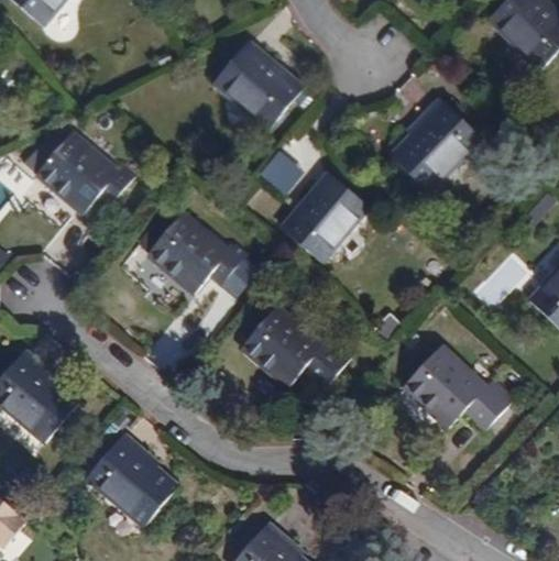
[(4,0),(40,30),(64,0),(4,0)]
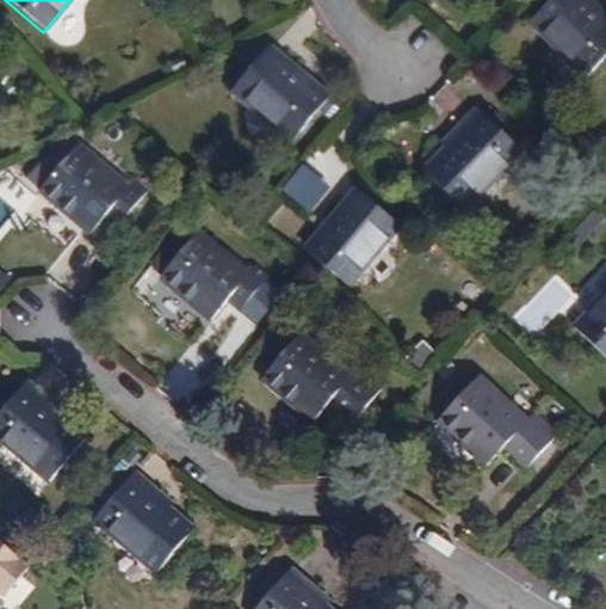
[(550,0),(527,23),(583,78),(605,54),(605,18),(588,0),(550,0)]
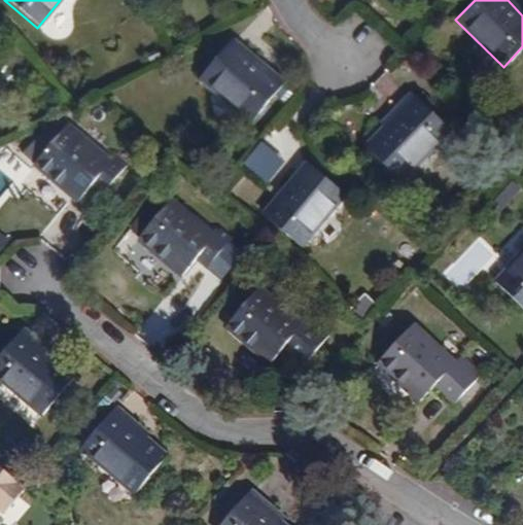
[(250,124),(281,86),(229,41),(197,79),(250,124)]
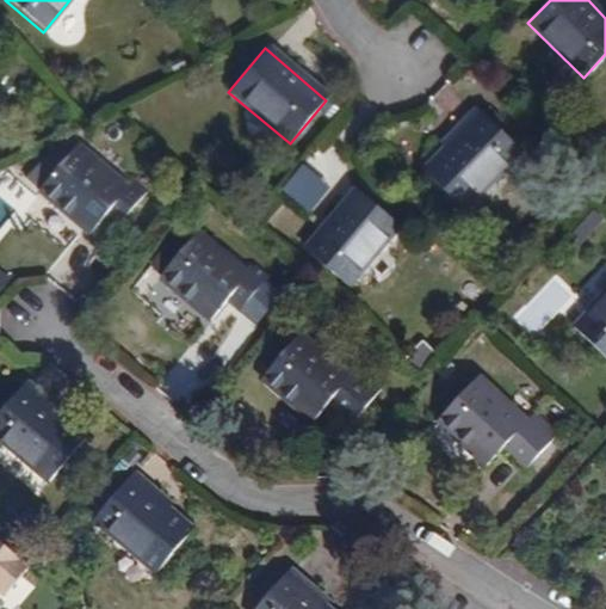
[(451,140),(444,148),(421,170),(463,209),(519,151),(474,108),(447,135),(451,140)]
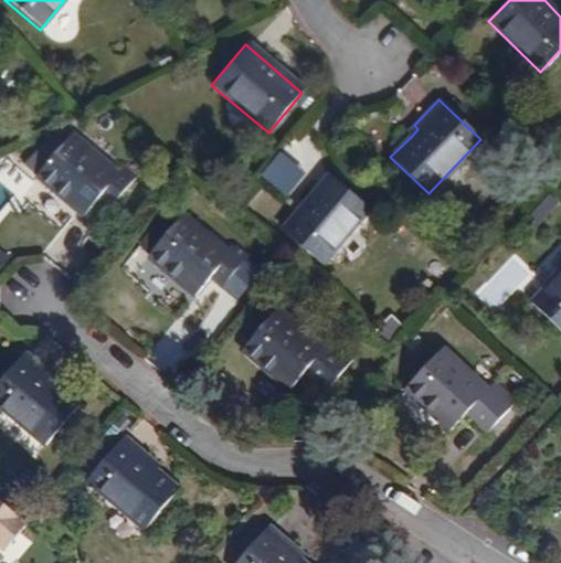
[(406,133),(411,137),(417,129),(414,125),(406,133)]
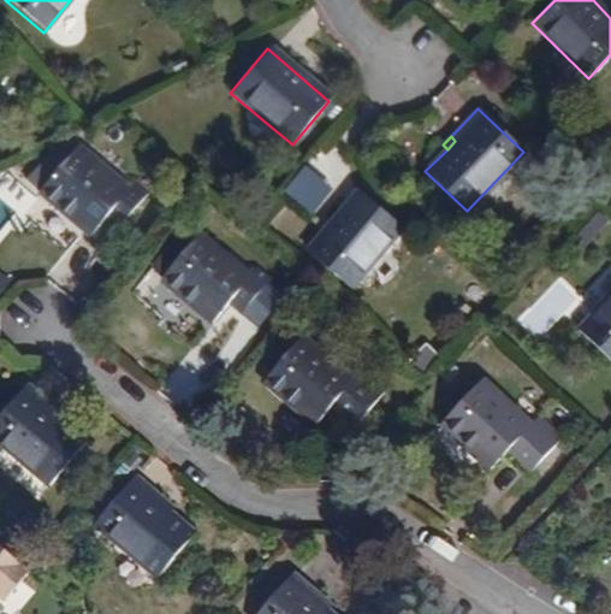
[(113,208),(125,219),(147,194),(132,182),(125,190),(76,148),(35,195),(87,238),(105,218),(113,208)]
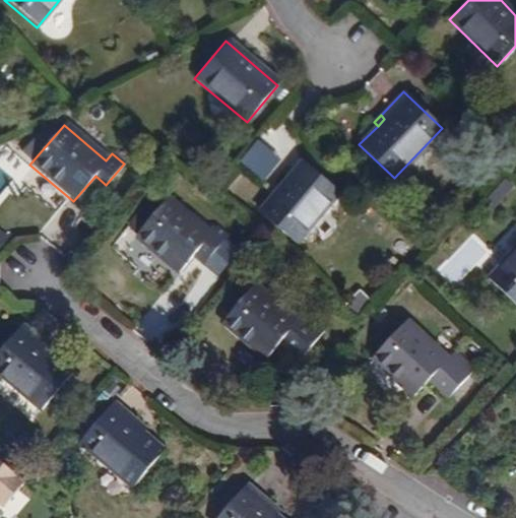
[(34,135),(19,153),(30,162),(44,143),(34,135)]
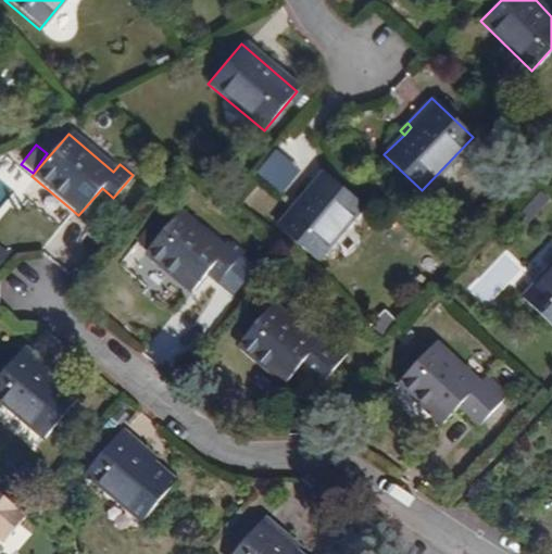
[(256,172),(279,191),(301,166),(278,147),(256,172)]
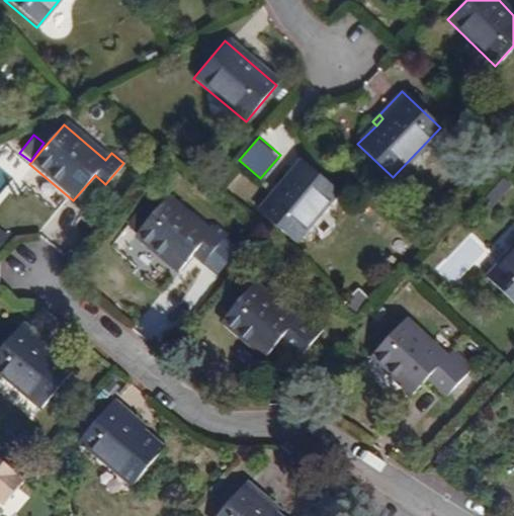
[(257,209),(293,241),(337,190),(300,158),(257,209)]
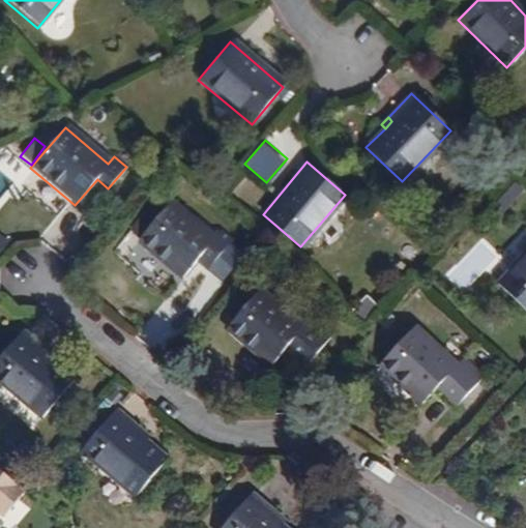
[(100,197),(108,188),(97,179),(90,187),(100,197)]
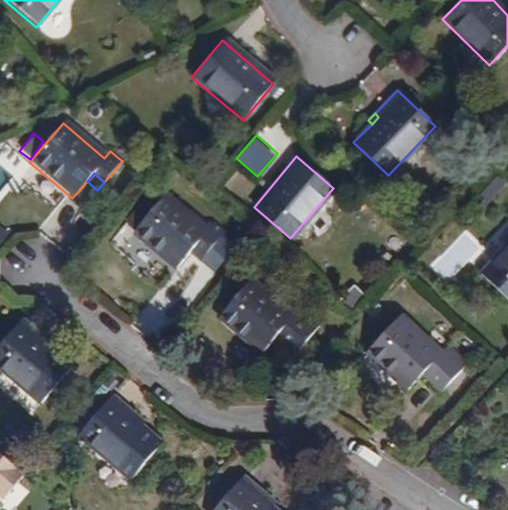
[(196,242),(205,251),(223,230),(211,221),(206,227),(165,192),(132,231),(175,267),(189,250),(196,242)]
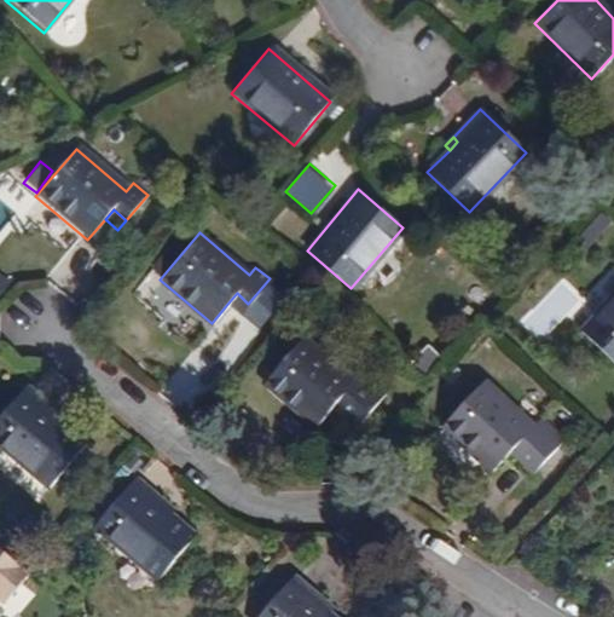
[(559,283),(523,318),(542,336),(577,300),(559,283)]
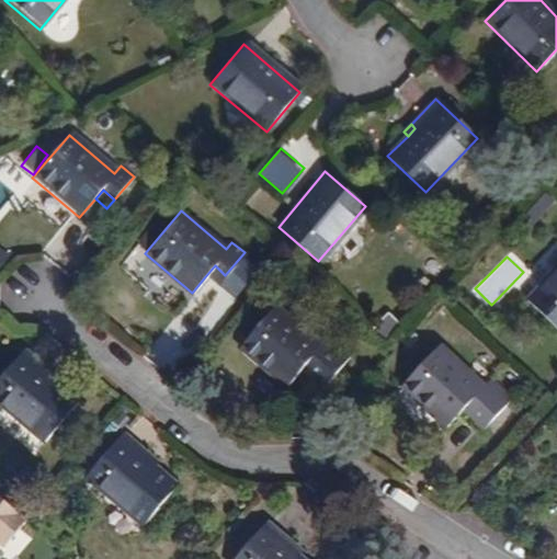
[(219,284),(225,275),(215,265),(207,274),(219,284)]
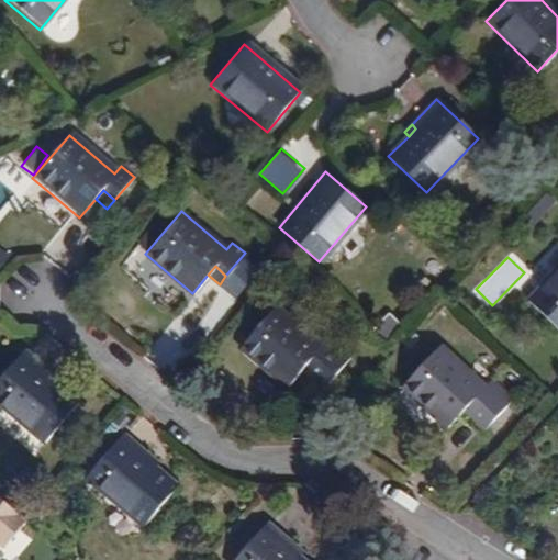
[(557,266),(526,300),(557,329),(557,266)]
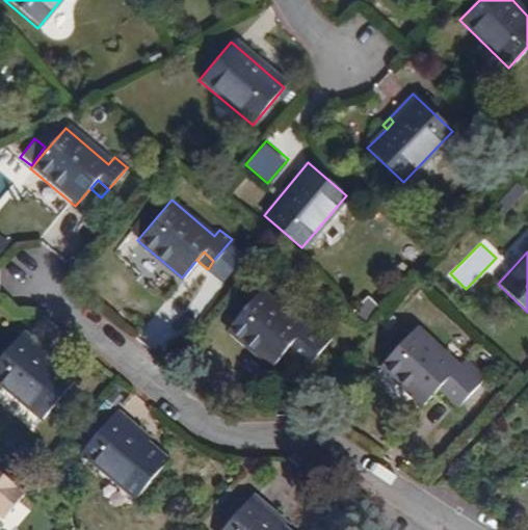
[(412,279),(403,287),(411,294),(419,285),(412,279)]
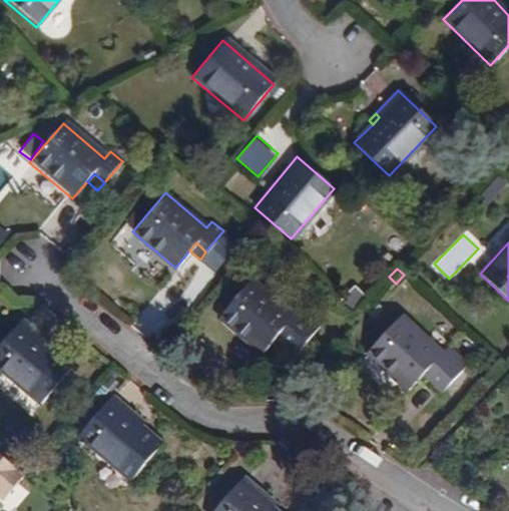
[(281,328),(301,345),(318,326),(297,308),(293,313),(249,277),(217,315),(262,352),(275,335),(281,328)]
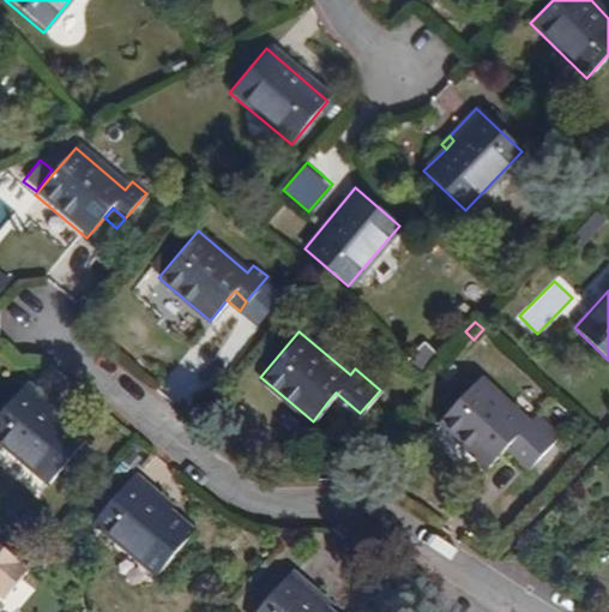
[(486,467),(504,449),(512,439),(534,461),(559,437),(534,413),(528,421),(480,377),(438,421),(486,467)]
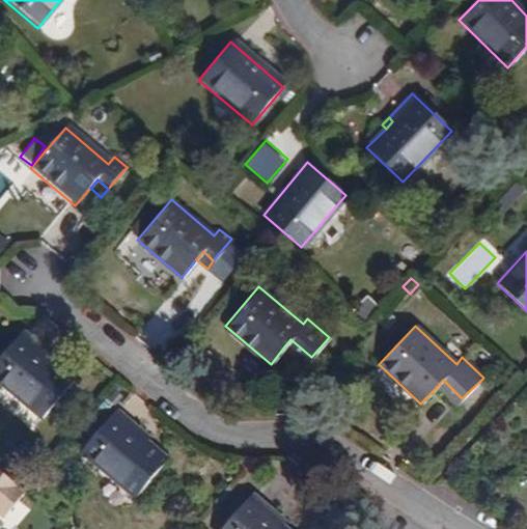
[(40,352),(44,347),(22,329),(0,354),(0,383),(39,417),(73,380),(52,362),(40,352)]
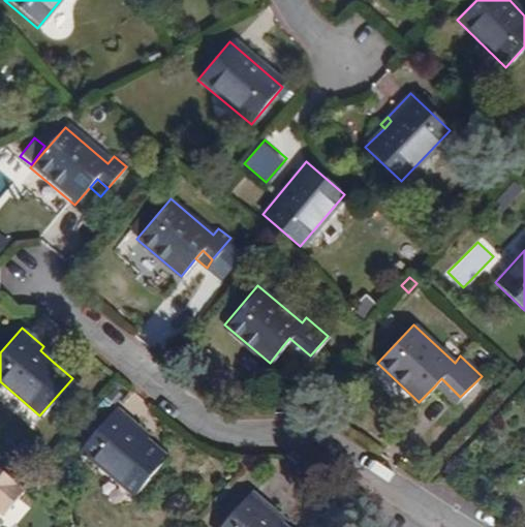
[(303,364),(310,355),(289,338),(283,345),(303,364)]
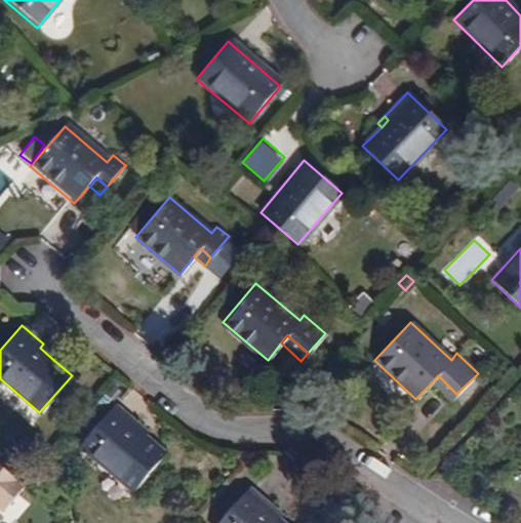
[(54,354),(43,344),(40,348),(51,358),(54,354)]
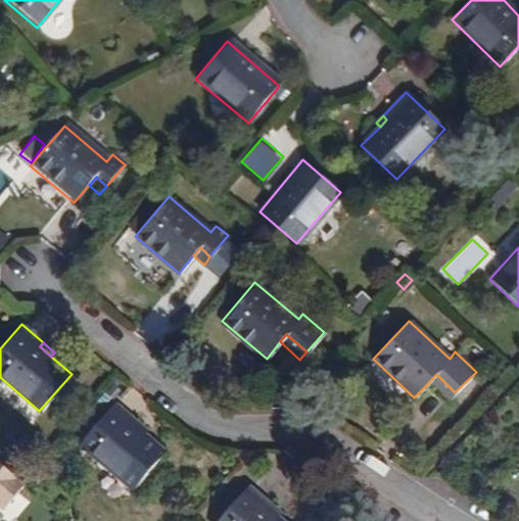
[(436,374),(429,382),(447,399),(455,392),(436,374)]
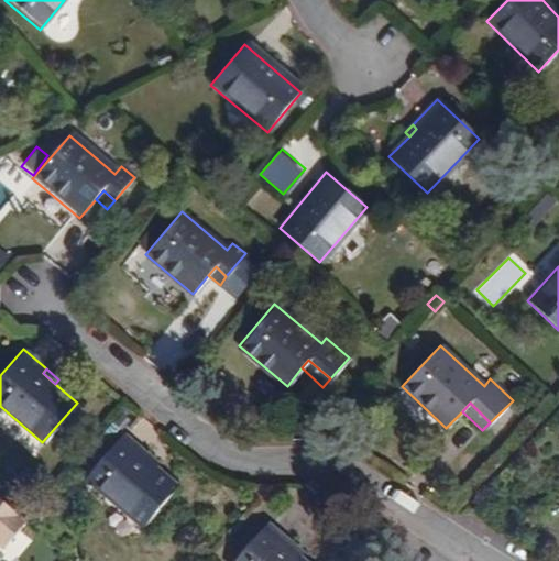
[(176,486),(154,468),(141,457),(145,452),(122,432),(84,477),(142,527),(176,486)]
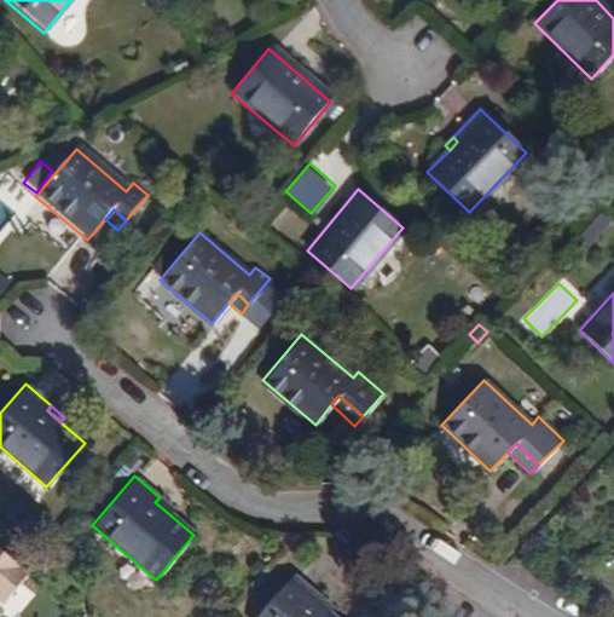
[(155,502),(169,514),(174,509),(160,497),(155,502)]
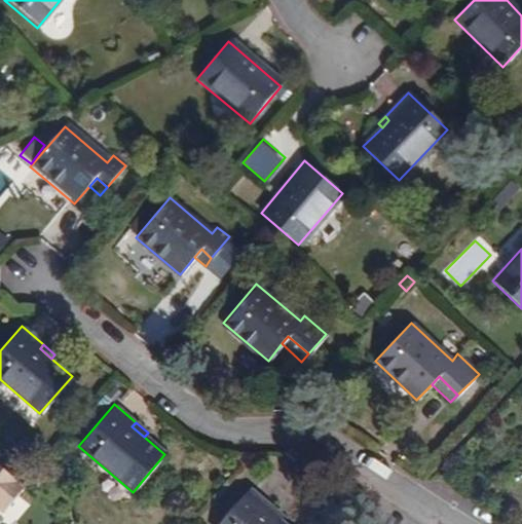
[(25,485),(0,464),(0,499),(1,498),(7,504),(25,485)]
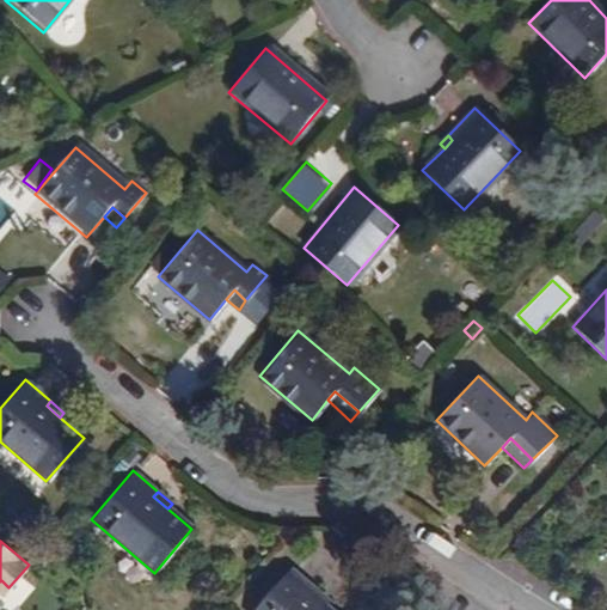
[(310,592),(314,587),(289,567),(251,609),(327,609),(323,605),(310,592)]
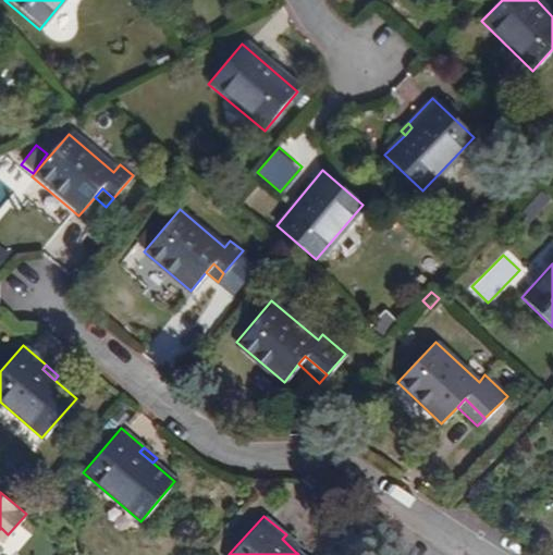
[(298,546),(286,534),(282,539),(294,551),(298,546)]
